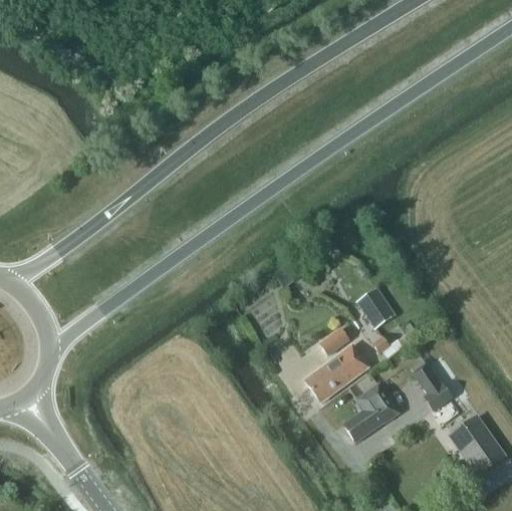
[(291,263),(275,274),(284,288),(300,276),(291,263)]
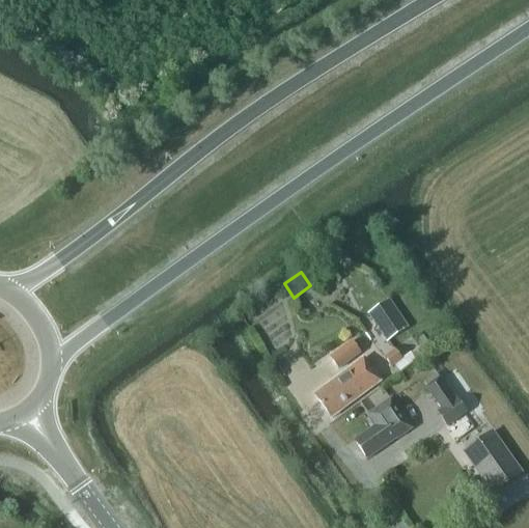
[(410,327),(391,298),(369,312),(388,340),(410,327)]
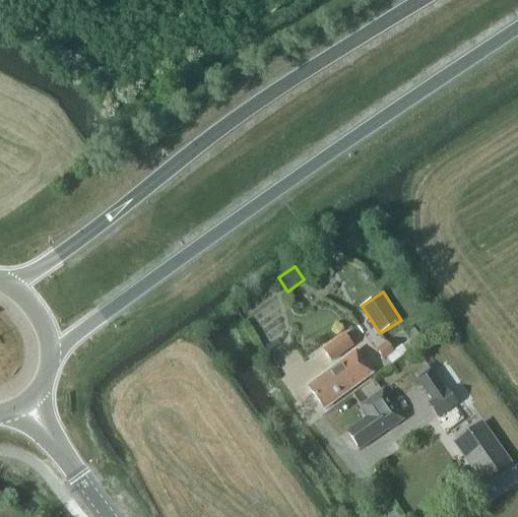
[(323,348),(332,362),(354,344),(345,332),(323,348)]
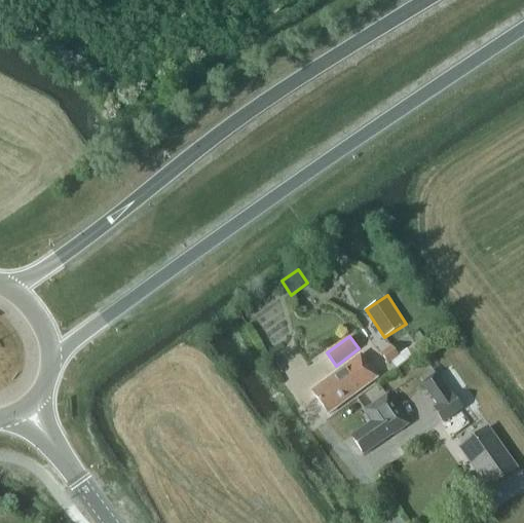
[(380,351),(388,363),(401,355),(393,343),(380,351)]
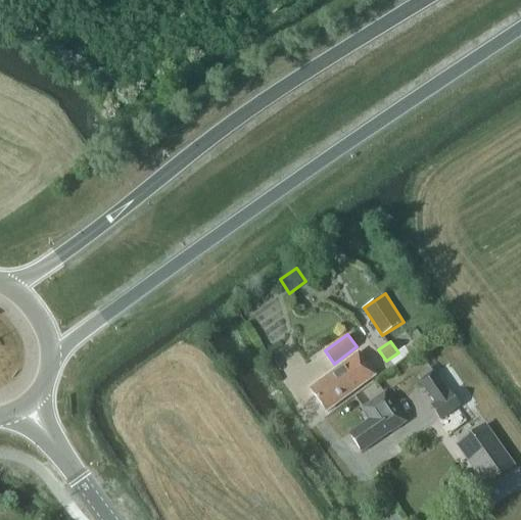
[(360,351),(311,386),(327,410),(376,374),(360,351)]
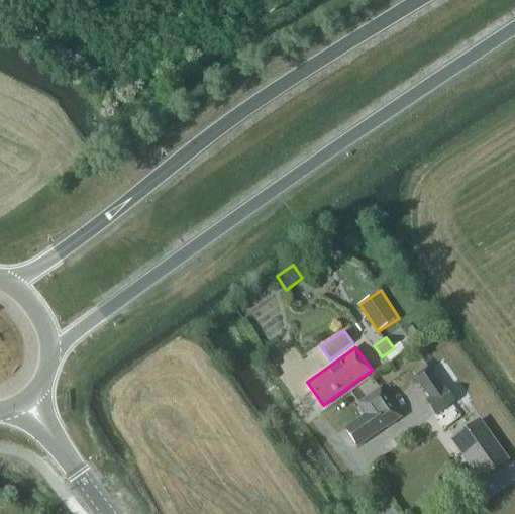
[(426,400),(436,414),(455,400),(446,387),(445,388),(430,367),(416,377),(431,397),(426,400)]
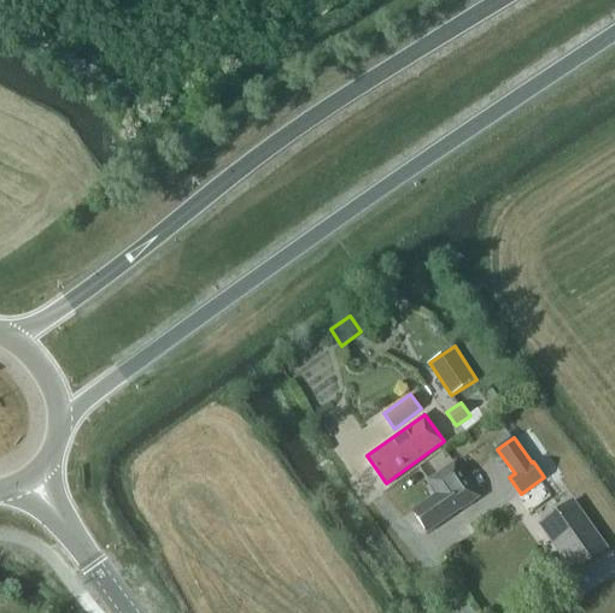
[(415,510),(431,532),(481,496),(457,463),(432,481),(439,491),(415,510)]
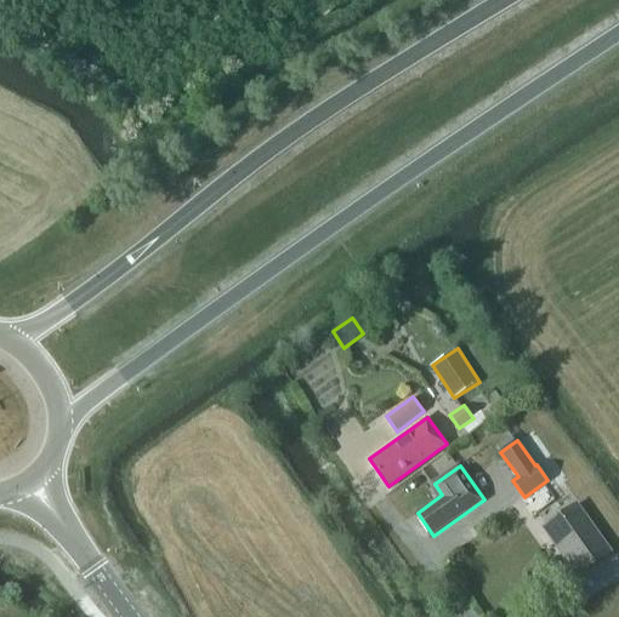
[(573,563),(603,541),(577,503),(545,525),(573,563)]
